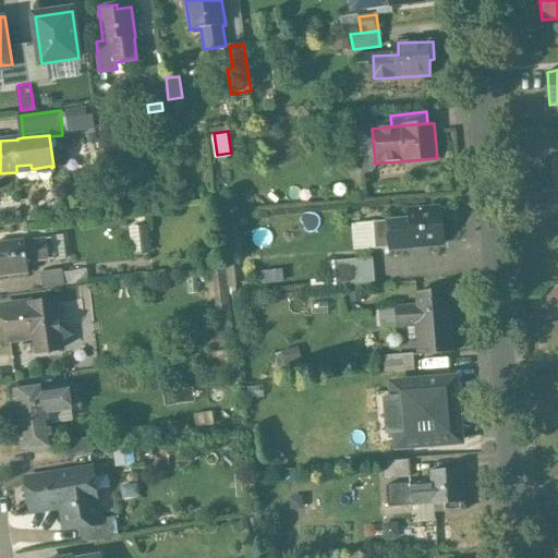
[(410,219),(374,222),(376,250),(444,244),(443,229),(447,229),(446,209),(409,211),(410,219)]
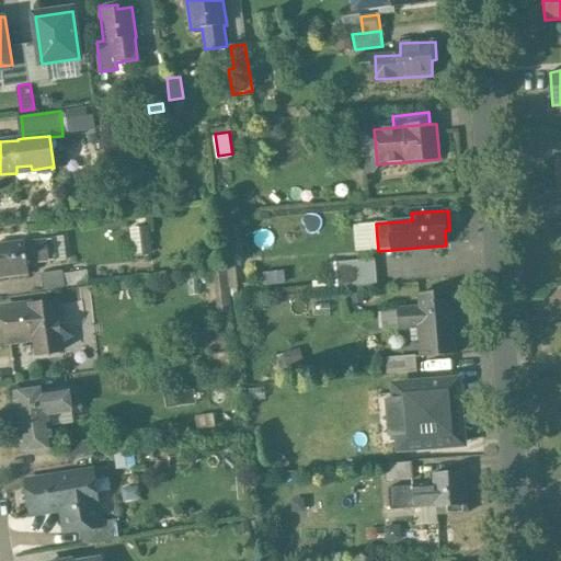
[(147,227),(132,229),(135,255),(150,253),(147,227)]
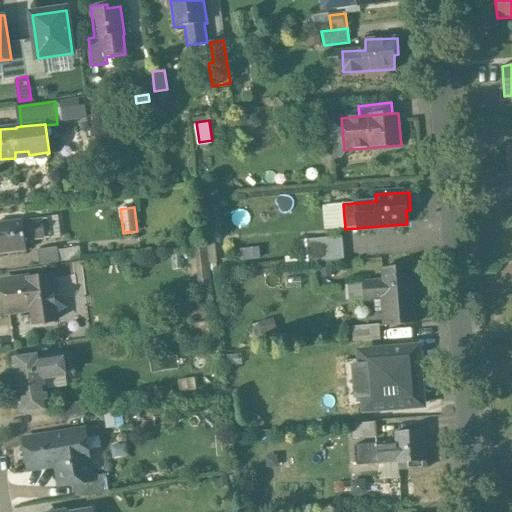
[(23,221),(0,223),(0,254),(27,251),(26,242),(46,239),(43,219),(36,220),(37,224),(24,226),(23,221)]
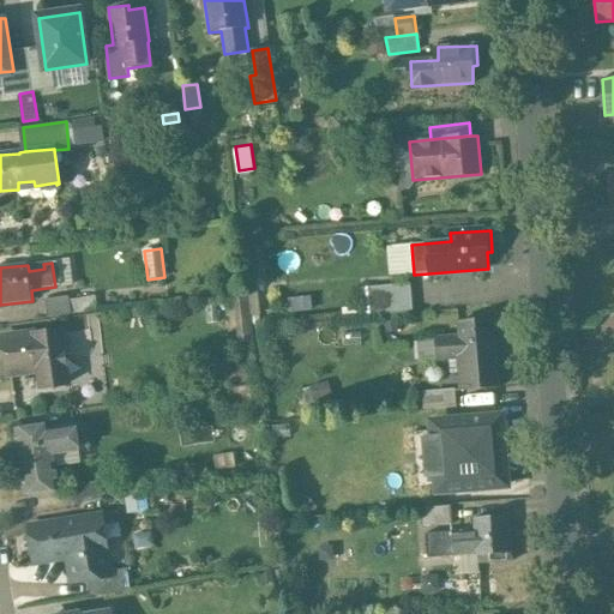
[(410,284),(368,288),(371,315),(413,312),(410,284)]
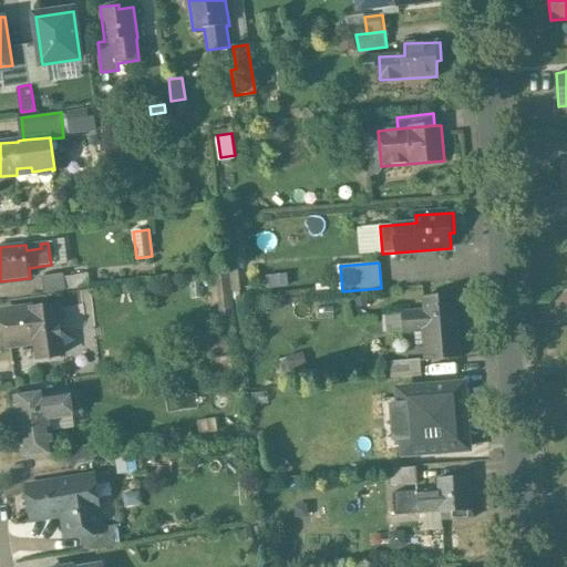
[(63,274),(42,277),(44,294),(65,291),(65,290),(63,278),(63,274)]
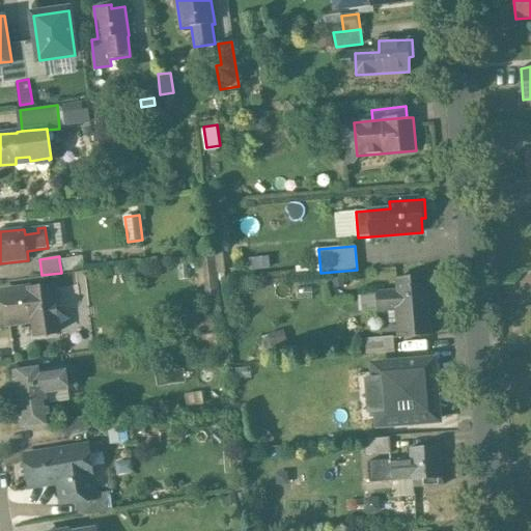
[(83,256),(59,260),(61,272),(84,268),(83,256)]
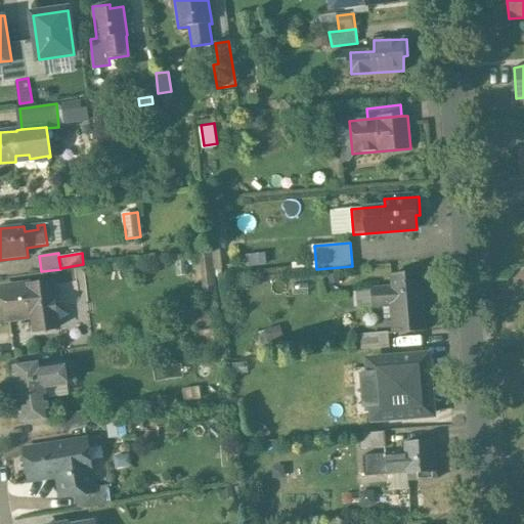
[(420,274),(390,277),(391,288),(369,289),(372,308),(390,307),(392,335),(425,332),(423,306),(421,306),(419,276),(421,276),(420,274)]
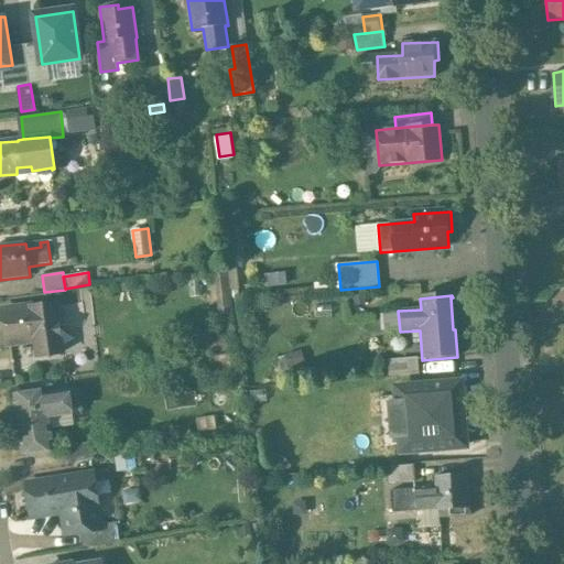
[(33,306),(1,311),(7,345),(36,342),(39,357),(62,354),(55,305),(33,307),(33,306)]
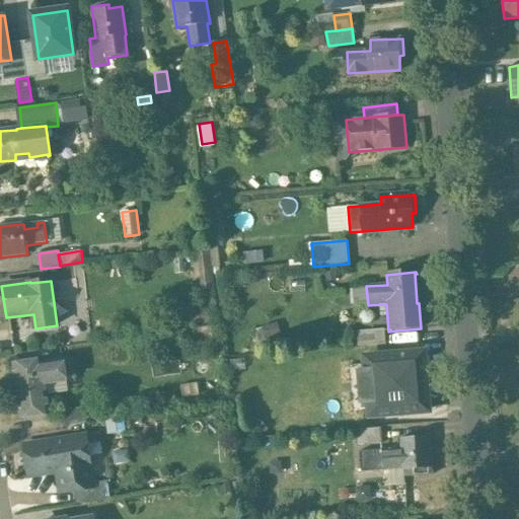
[(385,329),(358,332),(359,346),(386,344),(385,329)]
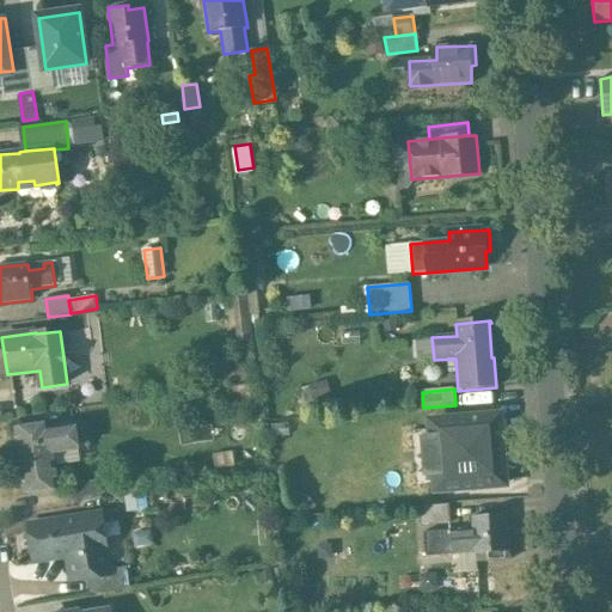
[(499,417),(430,422),(435,488),(503,483),(499,417)]
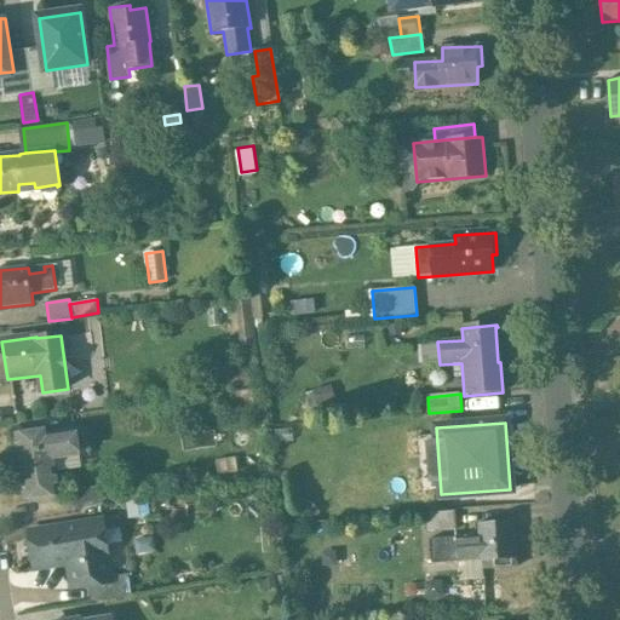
[(87,430),(15,440),(19,475),(21,475),(24,499),(59,494),(55,457),(90,452),(87,430)]
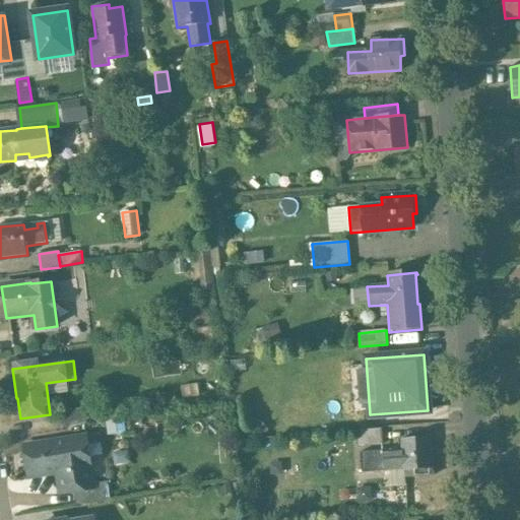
[(87,425),(84,409),(60,412),(62,429),(87,425)]
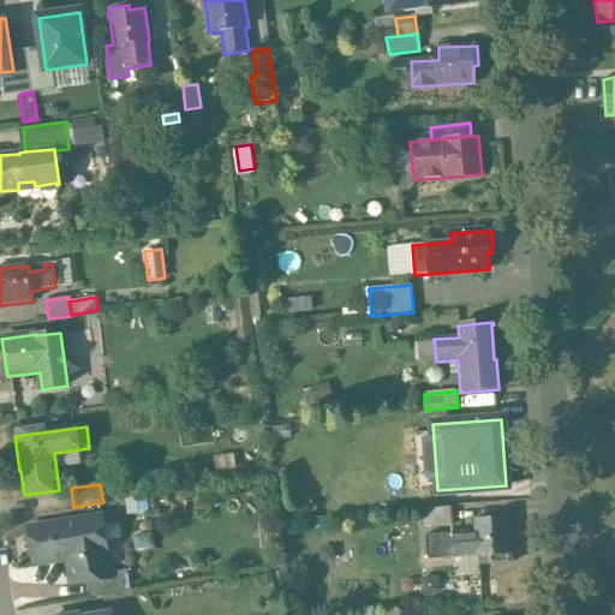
[(147,496),(126,500),(129,515),(149,512),(147,496)]
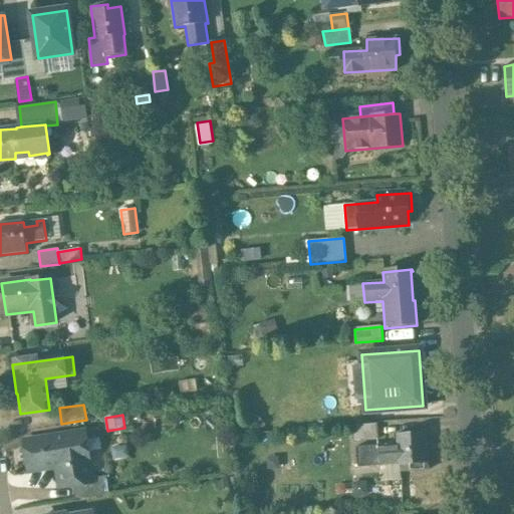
[(376,425),(354,426),(355,441),(377,439),(376,425)]
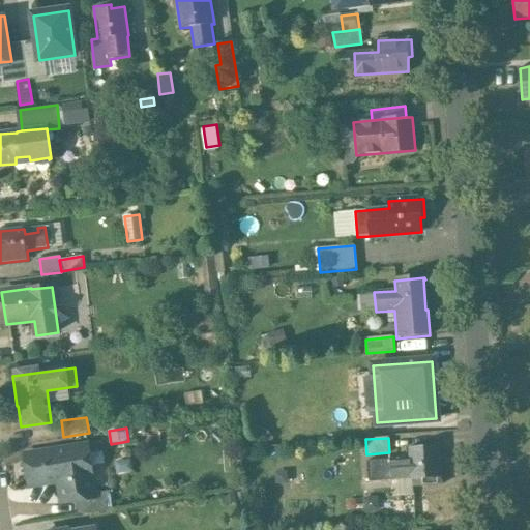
[(411,457),(367,460),(370,480),(392,479),(393,495),(414,493),(413,479),(422,478),(422,486),(443,484),(440,445),(410,446),(411,457)]
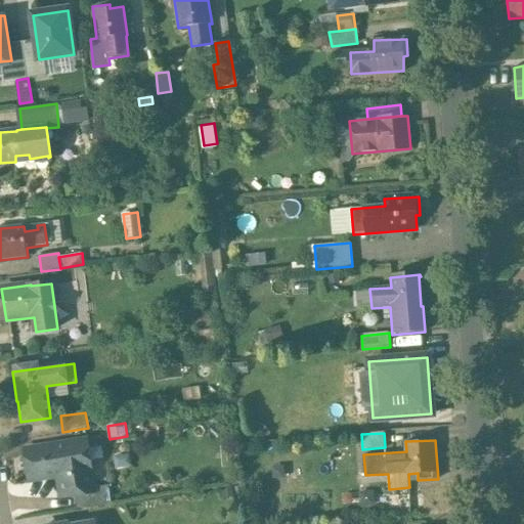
[(88,441),(54,446),(54,445),(25,449),(30,482),(57,478),(60,498),(75,496),(95,493),(95,487),(88,441)]
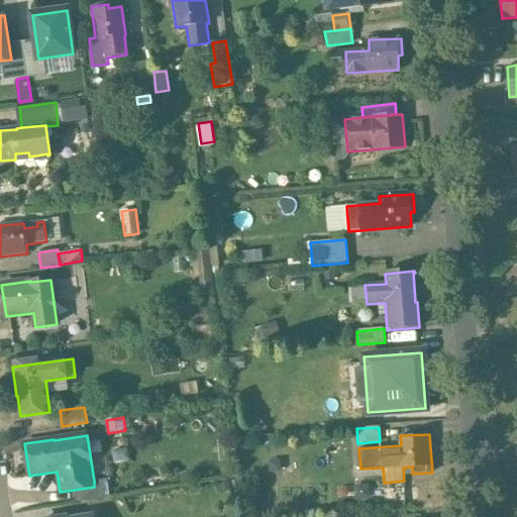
[(107,479),(94,481),(94,487),(74,490),(76,503),(110,498),(107,479)]
